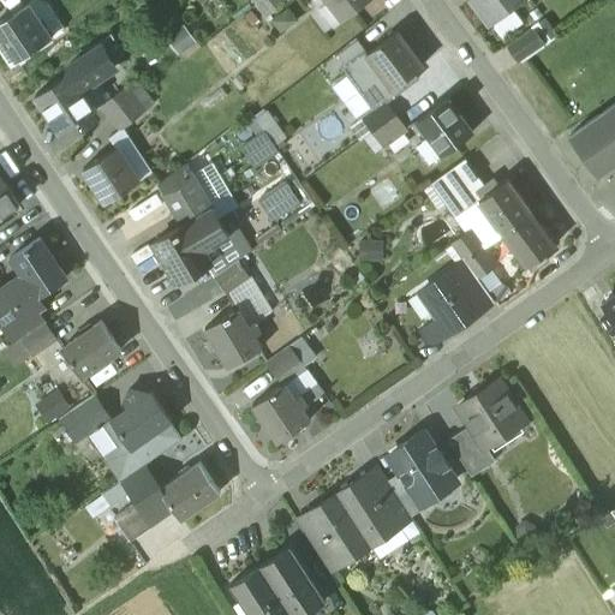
[(48,39),(64,29),(47,3),(41,0),(31,0),(28,6),(48,39)]
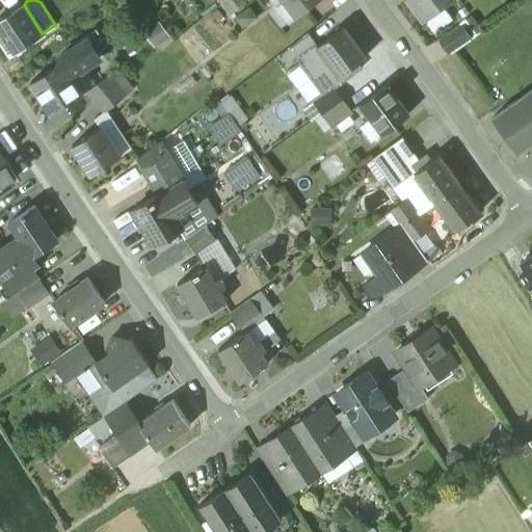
[(225,0),(220,4),(219,5),(229,17),(247,2),(245,0),(225,0)]
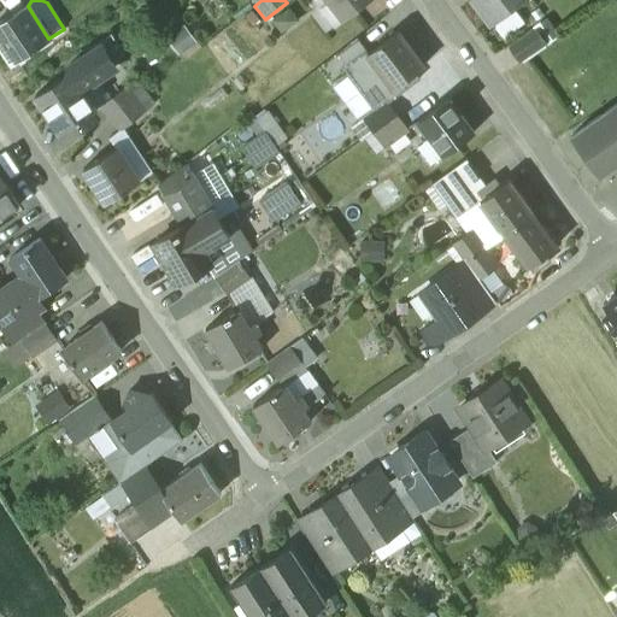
[(325,0),(328,3),(321,9),(334,25),(341,19),(342,22),(370,0),(325,0)]
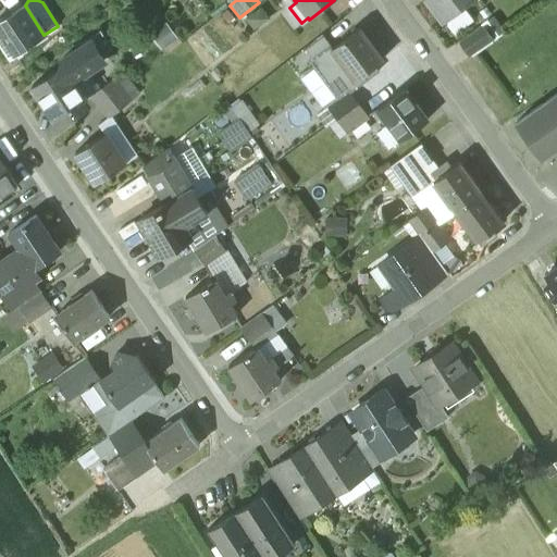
[(424,0),(442,22),(471,0),(424,0)]
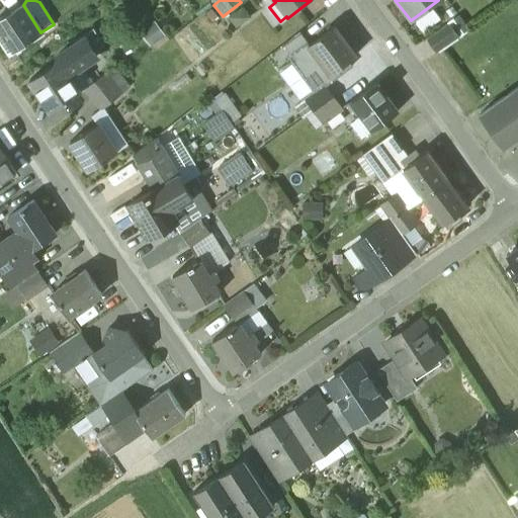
[(23,5),(0,18),(0,35),(11,52),(40,32),(23,5)]
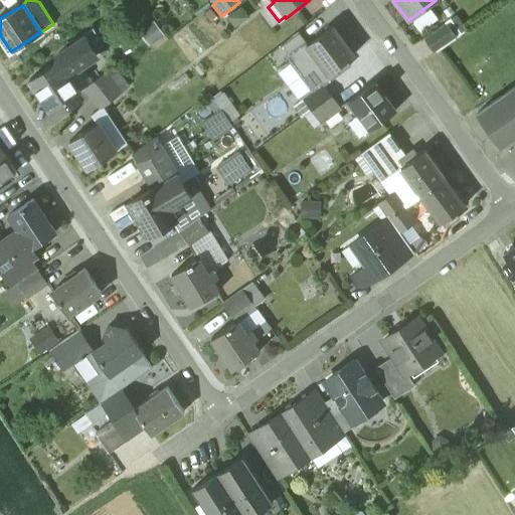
[(446,24),(425,38),(435,51),(455,37),(446,24)]
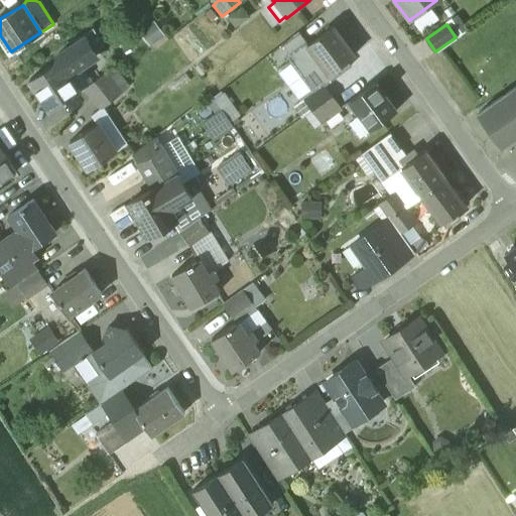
[(333,26),(306,45),(329,75),(336,70),(354,55),(333,26)]
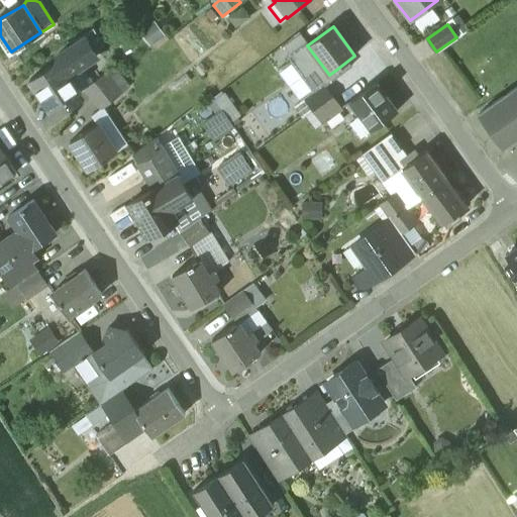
[(300,34),(283,46),(290,56),(306,43),(307,43),(300,34)]
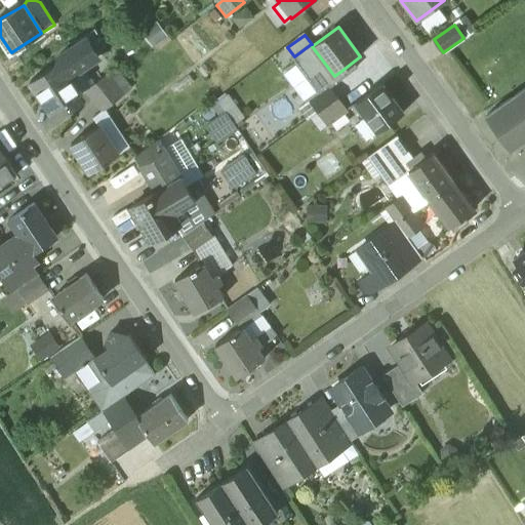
[(81,41),(54,57),(58,63),(61,62),(70,75),(93,61),(81,41)]
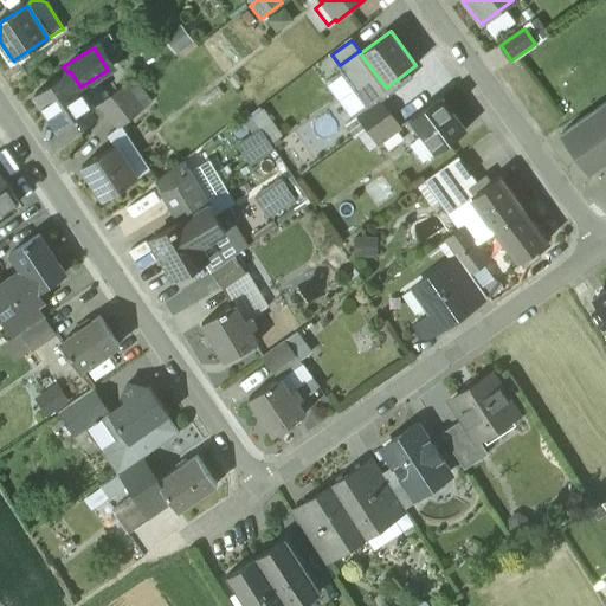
[(381,102),(399,89),(394,82),(386,88),(360,53),(359,51),(340,65),(337,68),(368,109),(380,100),(381,102)]
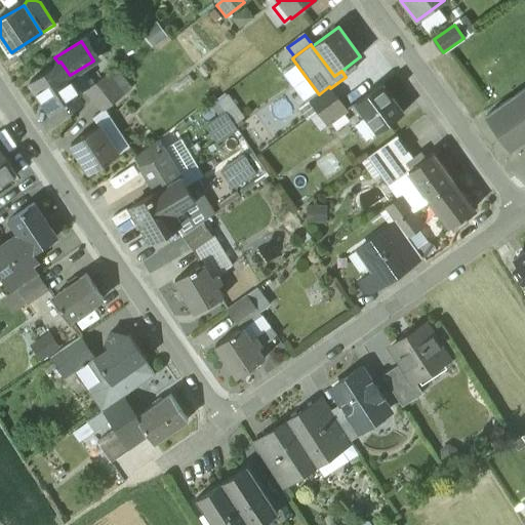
[(58,63),(31,82),(51,114),(82,93),(70,75),(61,62),(58,63)]
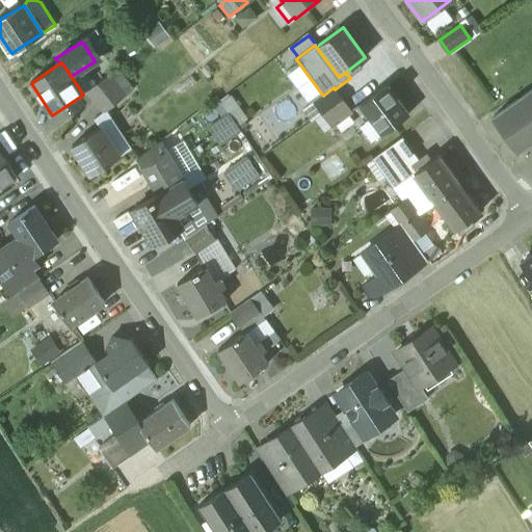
[(116,68),(108,75),(116,85),(125,79),(116,68)]
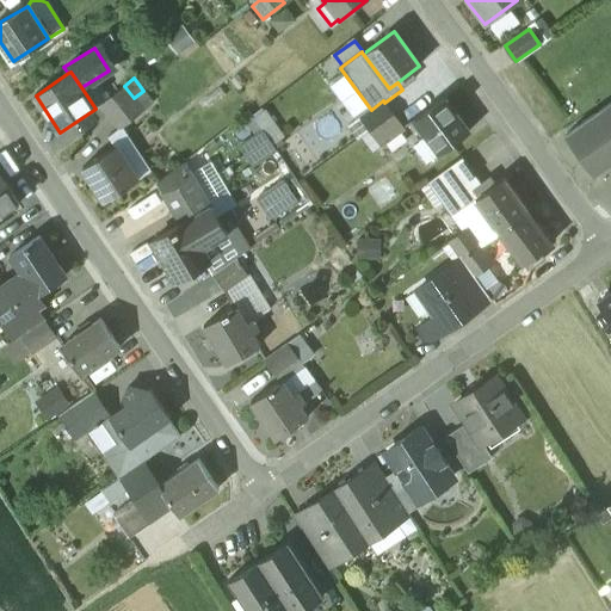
[(124,86),(100,104),(110,117),(134,98),(124,86)]
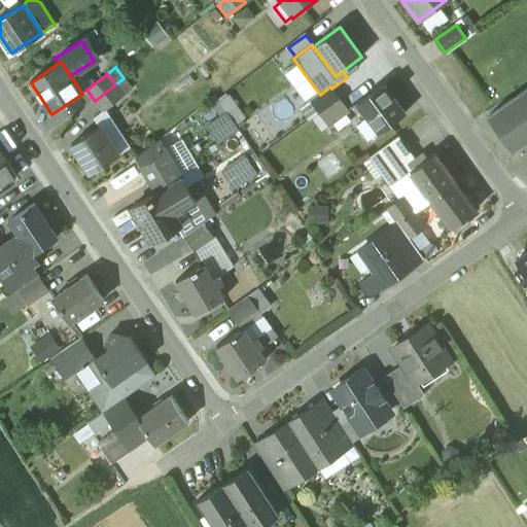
[(124,78),(115,84),(124,95),(132,89),(124,78)]
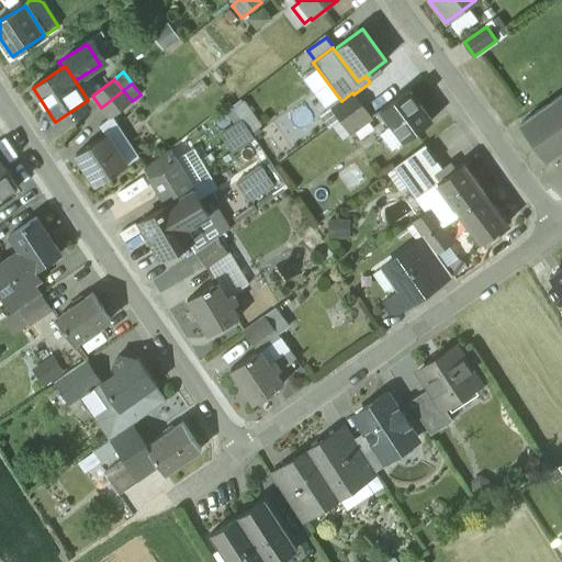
[(123,90),(101,108),(110,119),(132,101),(123,90)]
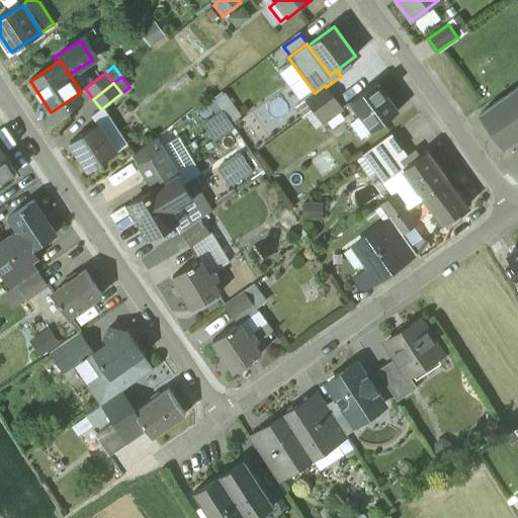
[(375,83),(351,102),(373,132),(398,112),(375,83)]
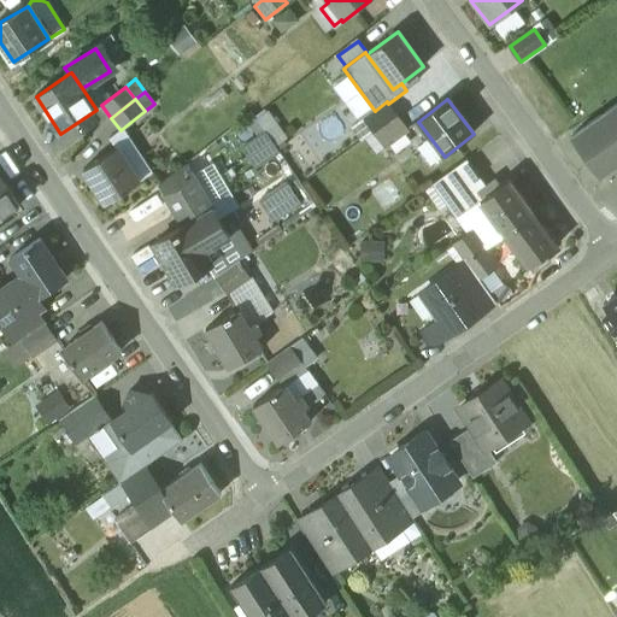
[(375,111),(363,119),(372,133),(397,115),(388,104),(387,101),(375,111)]
